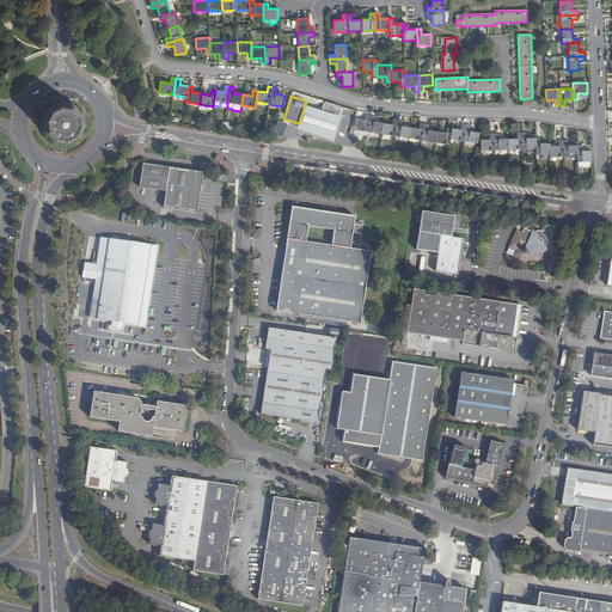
[(84,124),(83,117),(81,112),(78,109),(74,105),(69,103),(65,102),(60,102),(55,103),(50,104),(47,108),(43,112),(41,117),(41,123),(42,129),(44,135),(49,140),(55,144),(61,145),(68,144),(74,141),(79,136),(83,130),(84,124)]
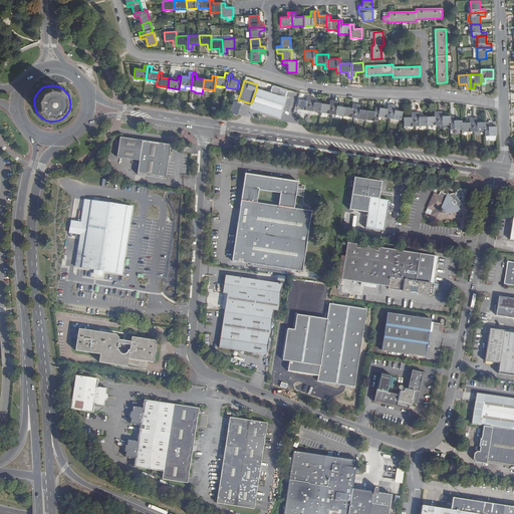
[(286,89),(273,85),(272,86),(271,88),(270,90),(272,92),(283,96),(285,95),(286,93),(286,91),(286,89)]
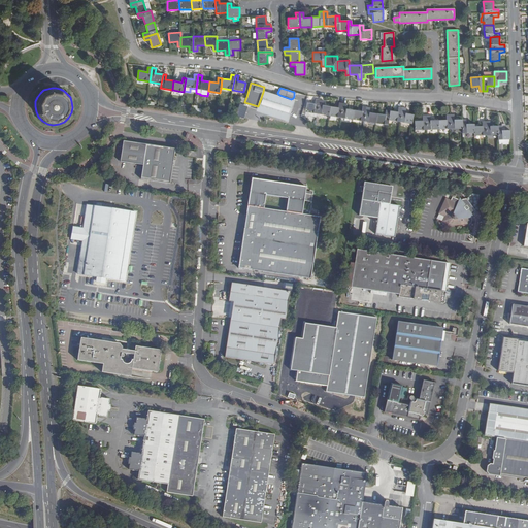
[(268,94),(263,92),(258,106),(257,111),(262,113),(286,121),(288,116),(291,105),(292,101),(268,94)]
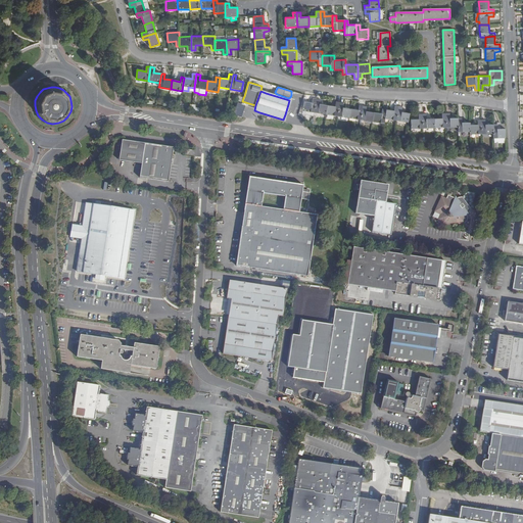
[(314,112),(316,98),(313,98),(312,103),(303,102),(302,110),(314,112)]
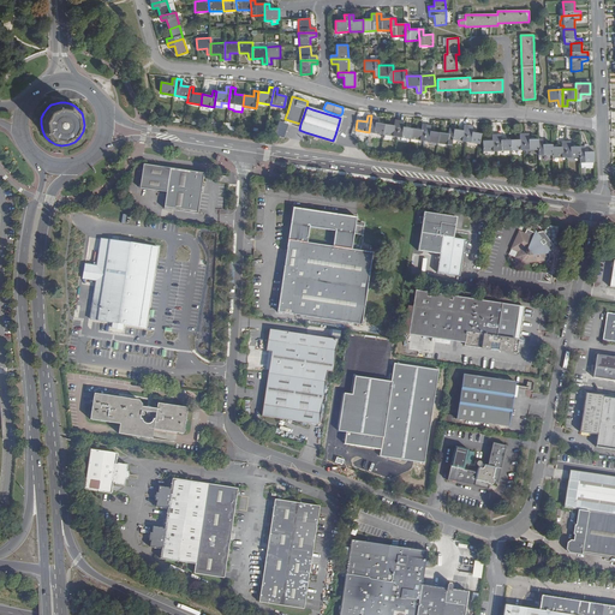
[(376,117),(371,115),(369,132),(383,135),(384,124),(375,123),(376,117)]
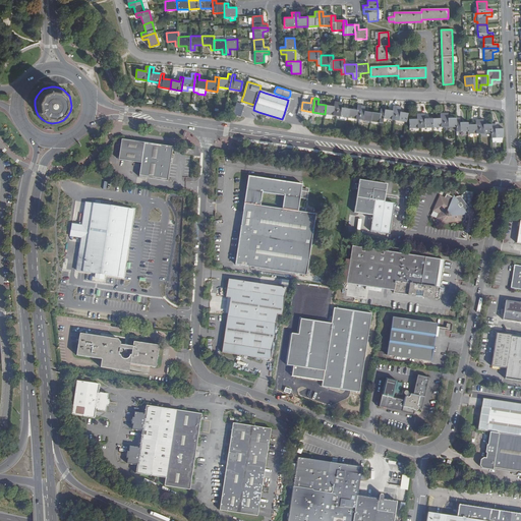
[(334,106),(326,105),(325,114),(336,116),(338,102),(334,101),(334,106)]
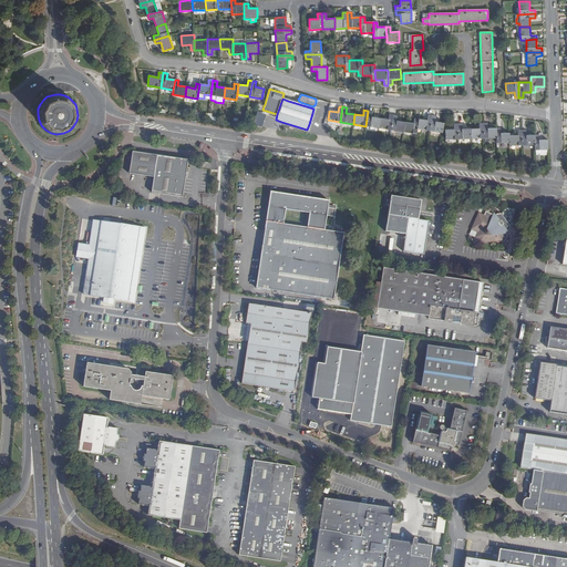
[(368,111),(366,126),(379,129),(380,119),(371,116),(372,112),(368,111)]
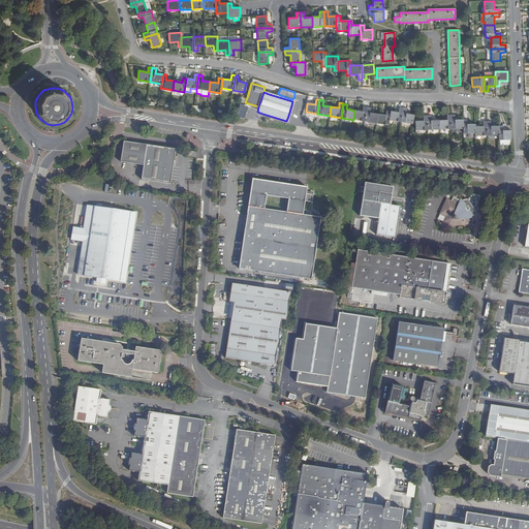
[(240,104),(237,117),(245,118),(247,105),(240,104)]
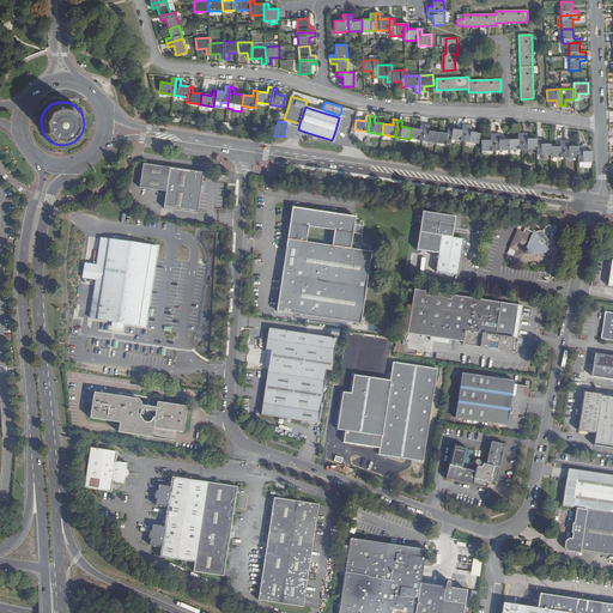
[(411,128),(410,139),(423,141),(425,125),(420,123),(420,129),(411,128)]
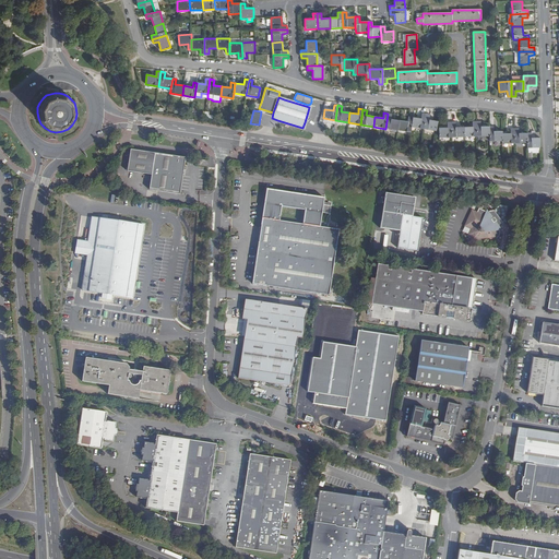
[(391,114),(388,114),(385,129),(397,130),(400,120),(391,119),(391,114)]
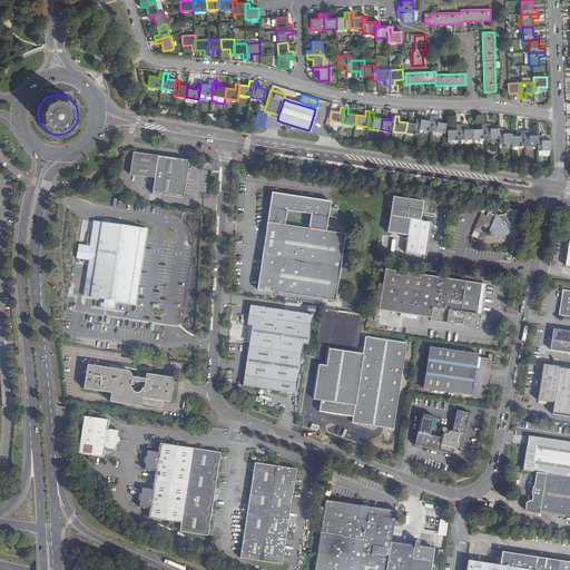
[(429,120),(421,119),(419,129),(432,131),(434,116),(430,116),(429,120)]
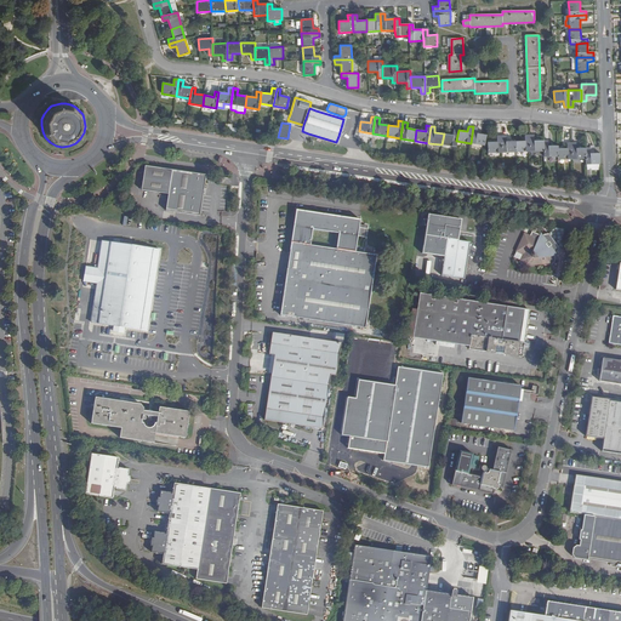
[(478,127),(473,126),(471,143),(484,146),(486,135),(477,134),(478,127)]
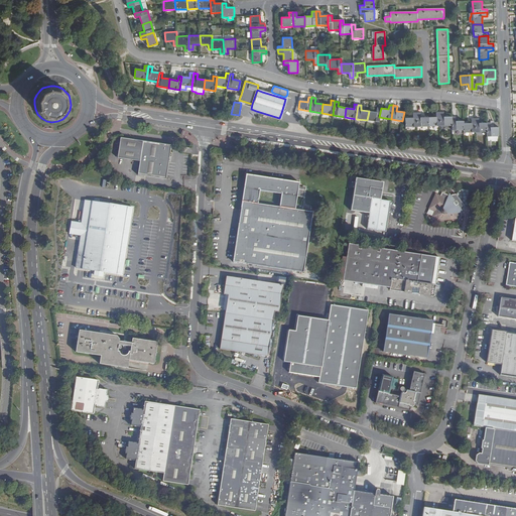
[(376,112),(369,111),(367,120),(379,122),(379,117),(381,108),(377,107),(376,112)]
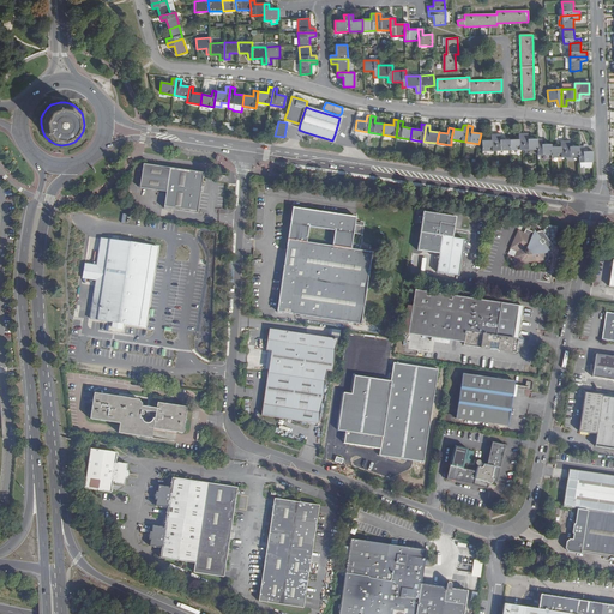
[(518,139),(510,139),(510,150),(523,150),(523,133),(518,133),(518,139)]
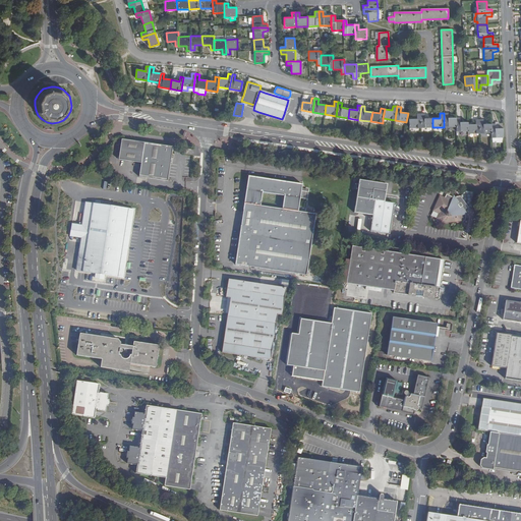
[(448,113),(444,113),(444,127),(456,127),(456,118),(448,118),(448,113)]
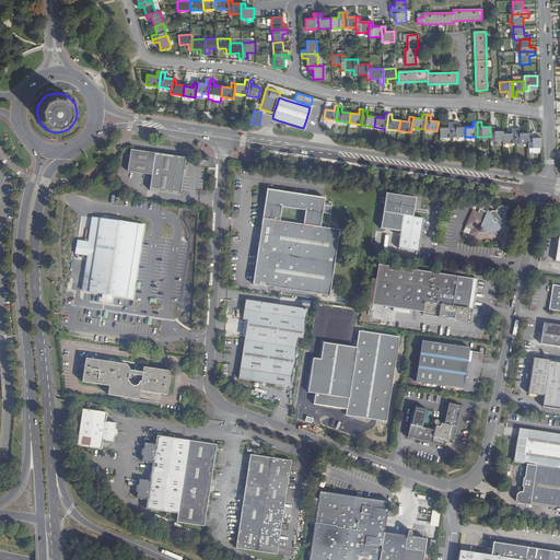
[(453,138),(452,123),(447,123),(448,128),(440,128),(440,138),(453,138)]
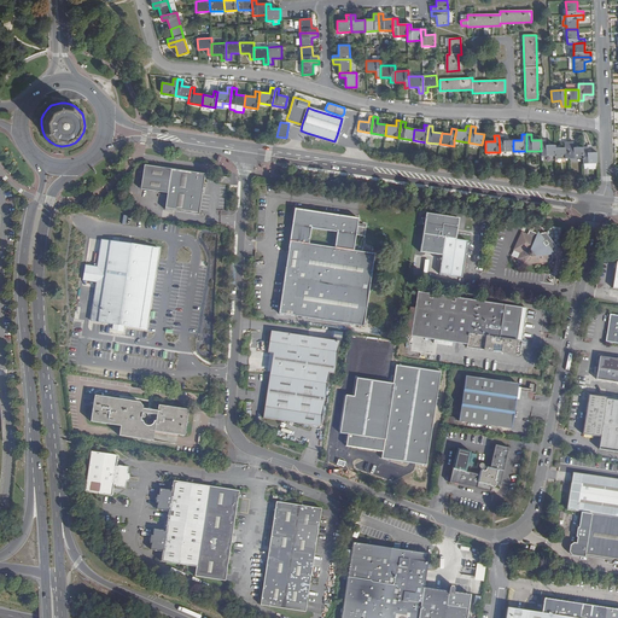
[(503,135),(499,135),(500,152),(513,151),(513,140),(503,141),(503,135)]
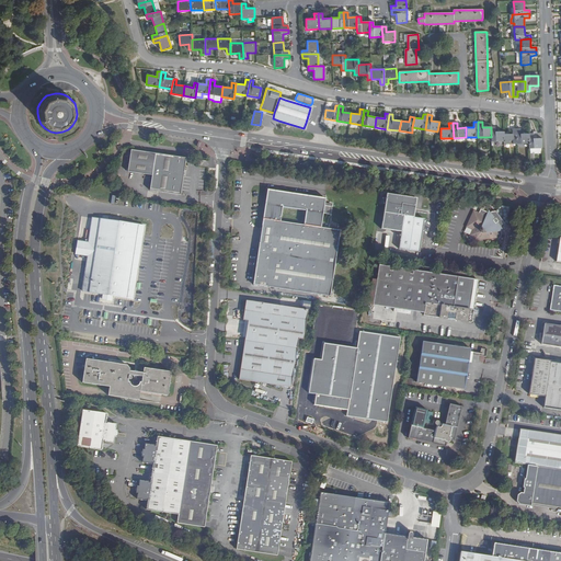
[(334,135),(340,138),(347,139),(347,136),(340,135),(340,130),(338,130),(339,125),(336,124),(334,135)]
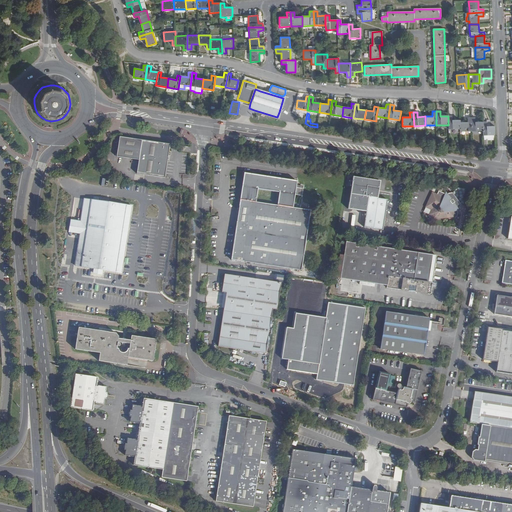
[(452,115),(448,116),(448,125),(448,129),(460,129),(459,122),(459,120),(452,120),(452,115)]
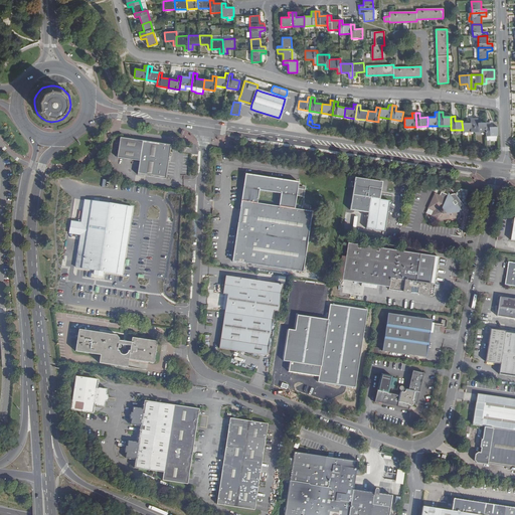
[(470,123),(462,123),(463,130),(463,133),(464,133),(469,133),(474,133),(474,118),(470,118),(470,123)]
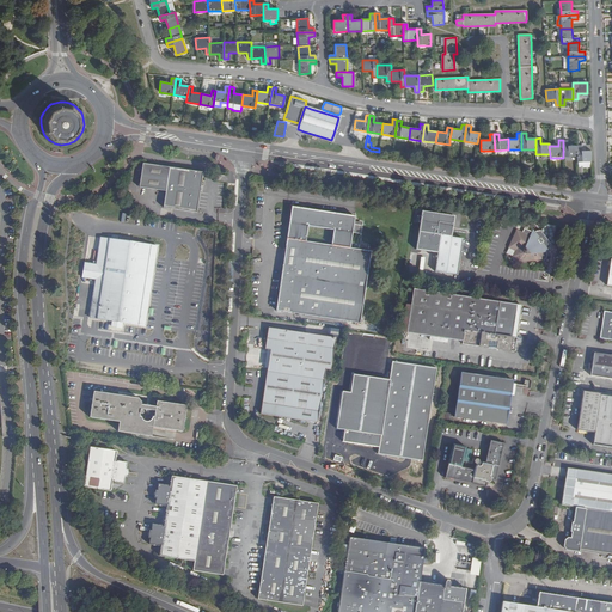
[(568,140),(563,140),(563,158),(577,157),(576,146),(568,146),(568,140)]
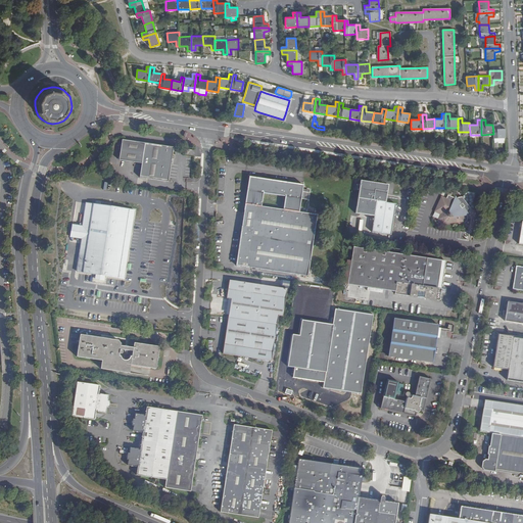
[(496,125),(492,125),(493,134),(493,142),(506,142),(505,129),(496,130),(496,125)]
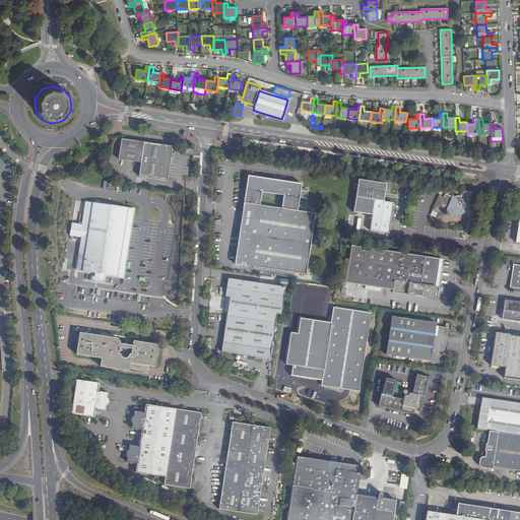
[(173,146),(122,138),(119,158),(141,163),(139,176),(168,180),(173,146)]
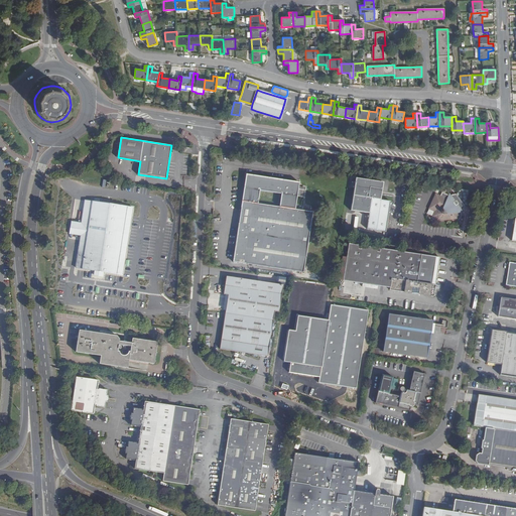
[(295,210),(297,196),(304,197),(305,188),(298,187),(299,182),(247,174),(241,209),(239,224),(237,239),(236,243),(235,252),(235,254),(234,262),(271,267),(303,272),(304,265),(312,213),(295,210)]
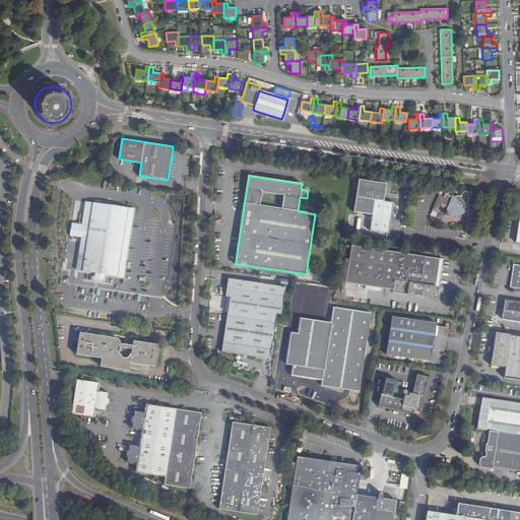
[(386,185),(358,180),(353,212),(372,215),(370,232),(388,235),(392,203),(384,202),(386,185)]
